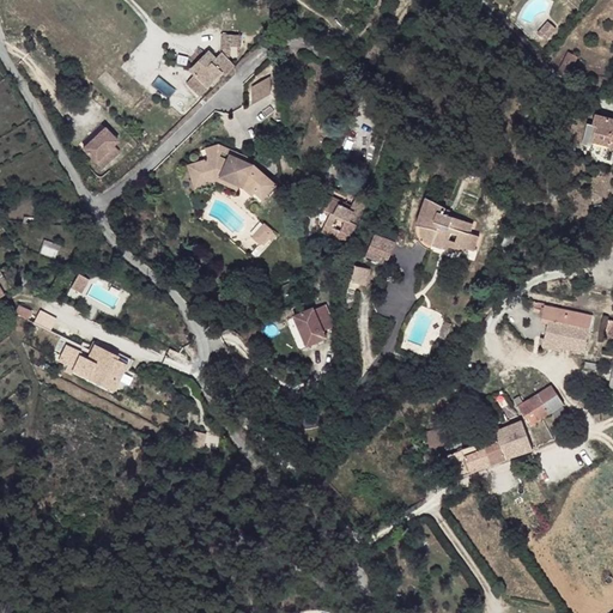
[(546,41),(557,29),(548,22),(538,34),(546,41)]
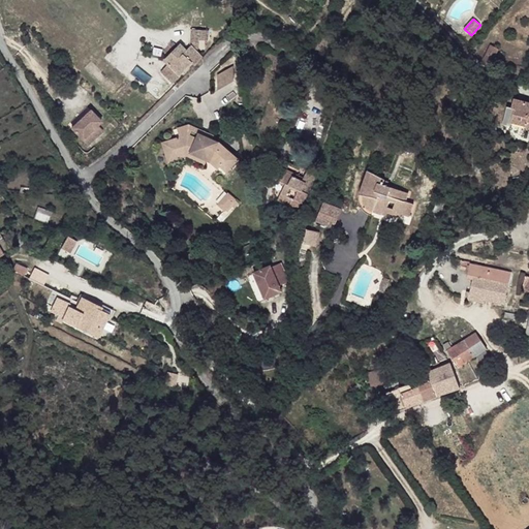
[(195,65),(203,57),(197,51),(199,49),(199,40),(208,40),(208,30),(191,29),(191,47),(186,51),(180,44),(164,60),(168,64),(161,71),(173,84),(192,62),(195,65)]
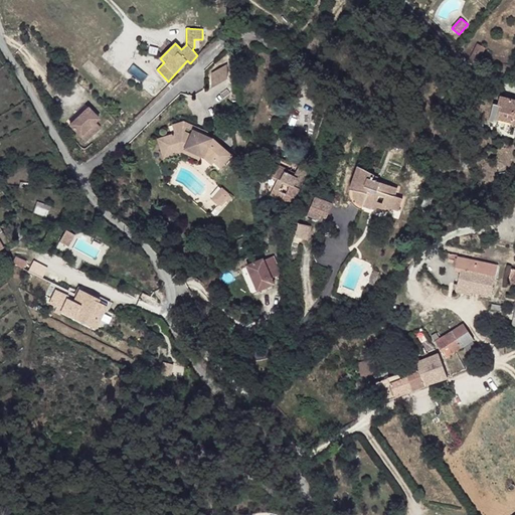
[(478,61),(485,47),(478,44),(471,57),(478,61)]
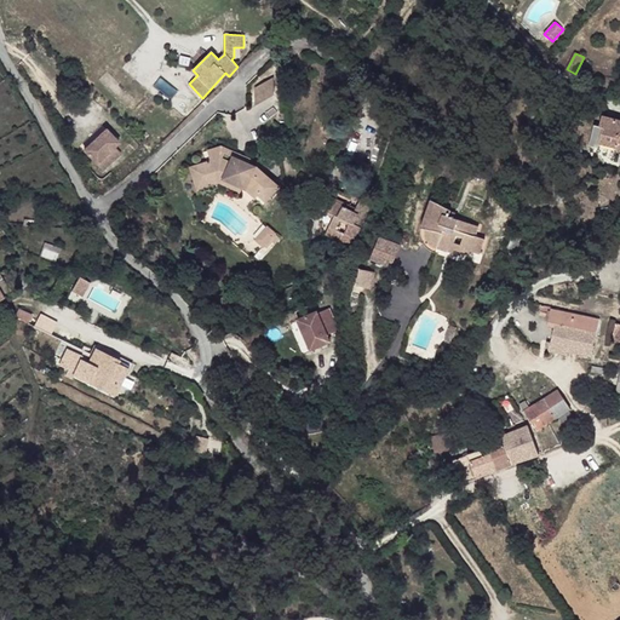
[(275,95),(274,78),(254,89),(256,105),(275,95)]
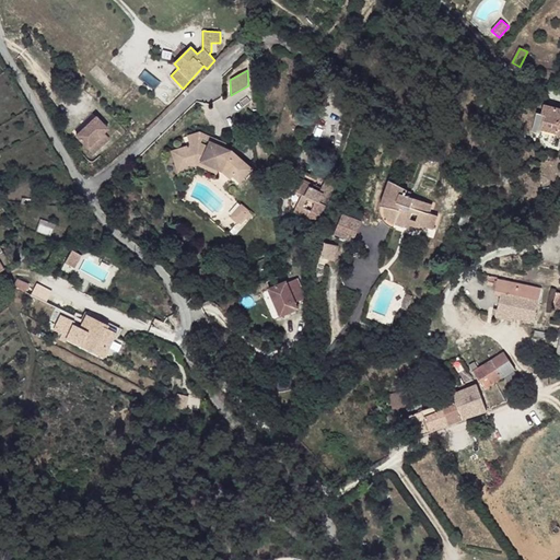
[(559,135),(559,108),(544,105),(541,114),(541,115),(545,116),(541,129),(558,133),(557,135),(559,135)]
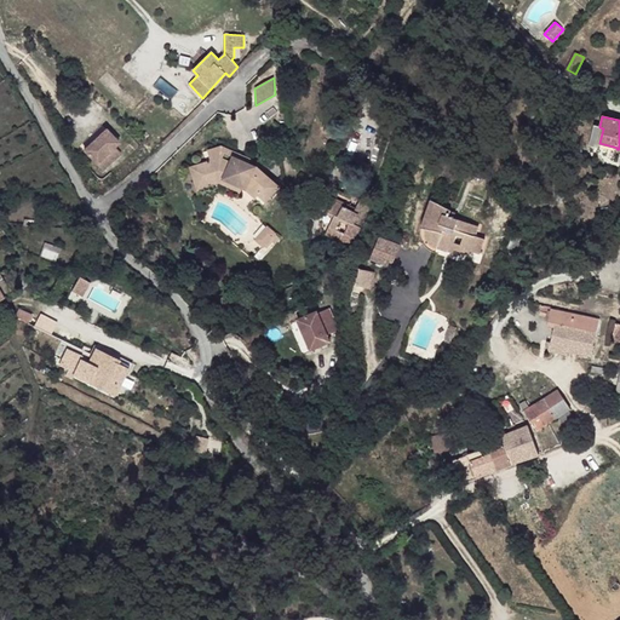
[(600,143),(603,128),(600,127),(600,126),(595,125),(590,145),(598,148),(600,143)]
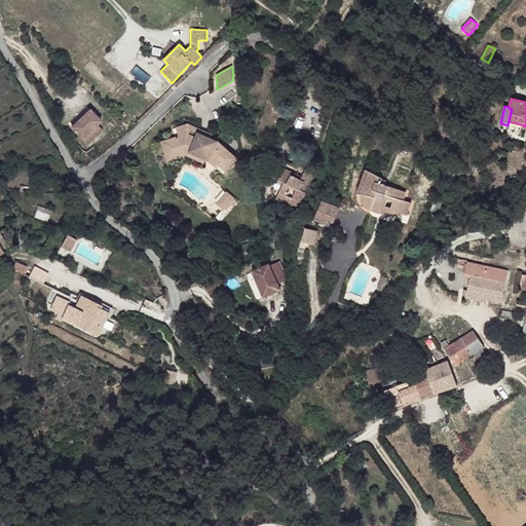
[(103,129),(98,124),(101,121),(90,110),(71,127),(87,144),(103,129)]
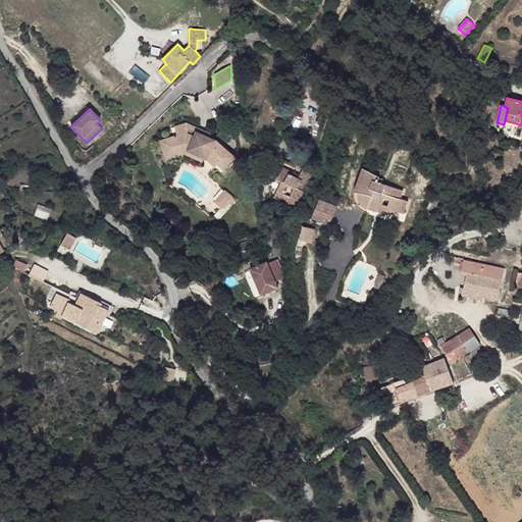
[(235,157),(216,140),(209,137),(196,132),(194,136),(188,134),(192,125),(187,123),(175,126),(178,136),(169,138),(174,153),(185,150),(204,158),(209,160),(214,165),(217,159),(226,167),(235,157)]
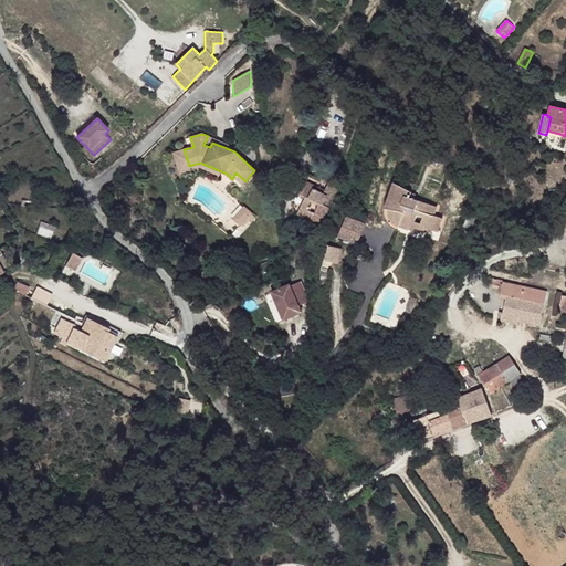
[(210,147),(212,143),(227,148),(229,145),(208,136),(203,145),(210,147)]
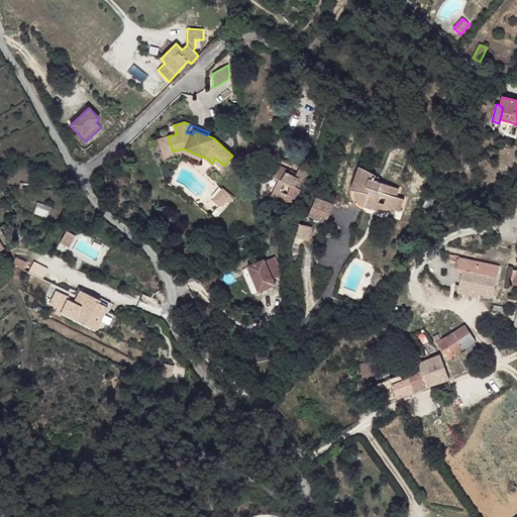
[(173,151),(168,136),(160,139),(165,158),(183,151),(201,160),(202,157),(183,148),(173,151)]
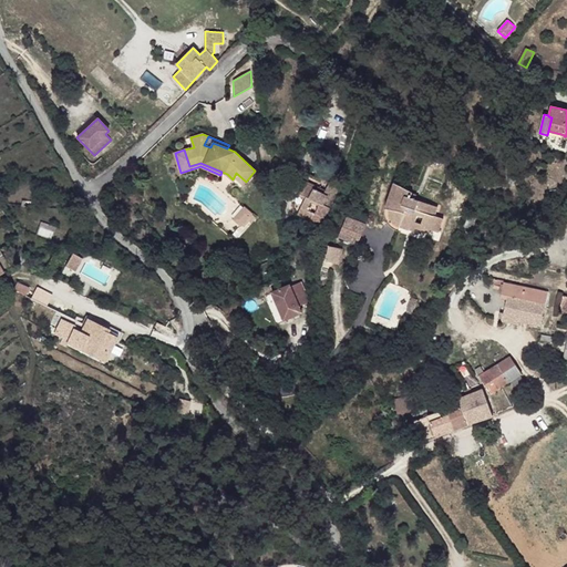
[(246,182),(236,173),(233,179),(235,181),(237,178),(244,184),(246,182)]
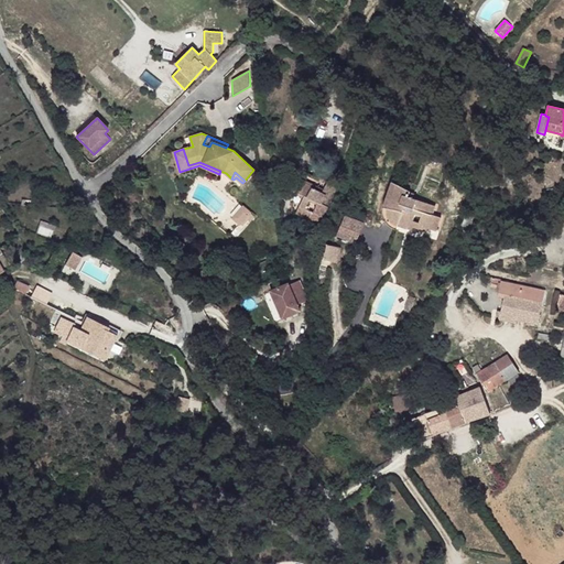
[(324,188),(304,179),(302,183),(322,193),(324,188)]
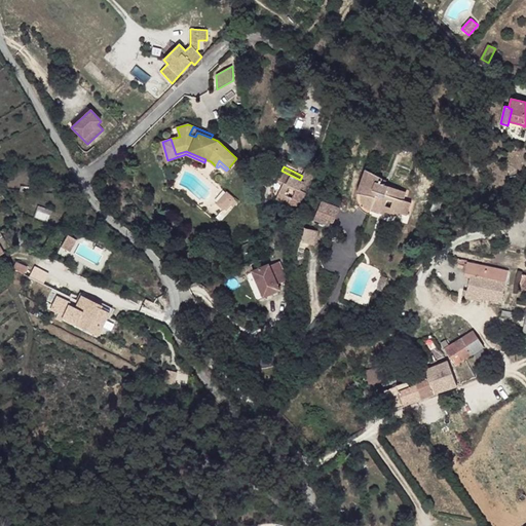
[(307,193),(315,172),(306,167),(302,176),(300,180),(282,171),(272,189),(279,192),(276,198),(287,204),(287,207),(295,211),(299,202),(301,202),(304,198),(307,193)]
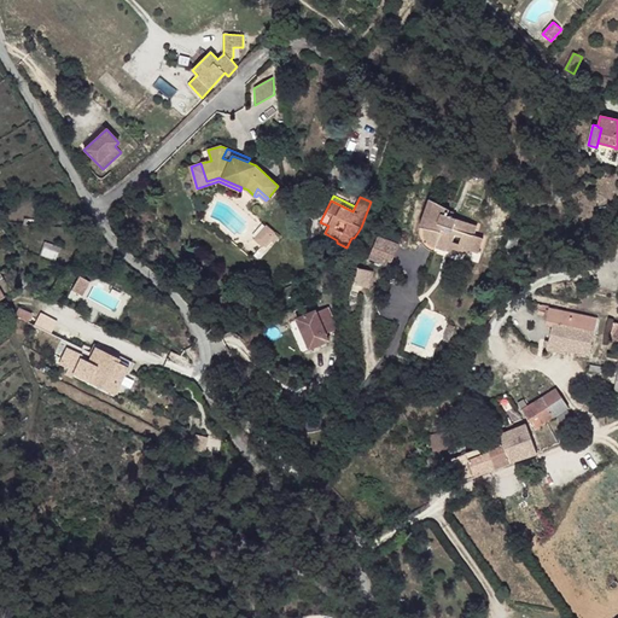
[(425,228),(435,202),(430,198),(419,227),(425,228)]
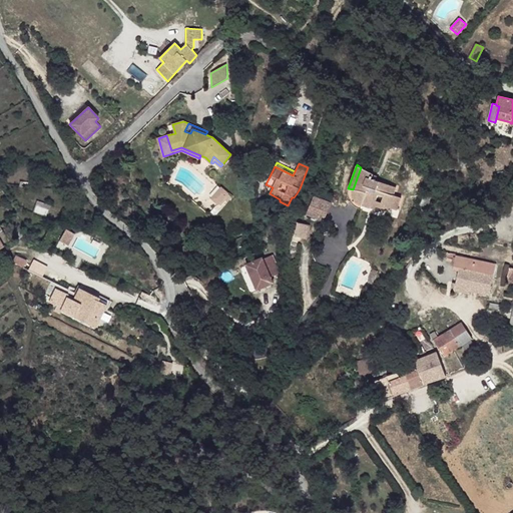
[(393,195),(396,186),(372,179),(374,173),(361,167),(353,189),(353,192),(353,194),(354,196),(354,198),(355,199),(356,200),(357,202),(362,204),(371,208),(372,204),(388,210),(389,207),(398,209),(402,197),(393,195)]
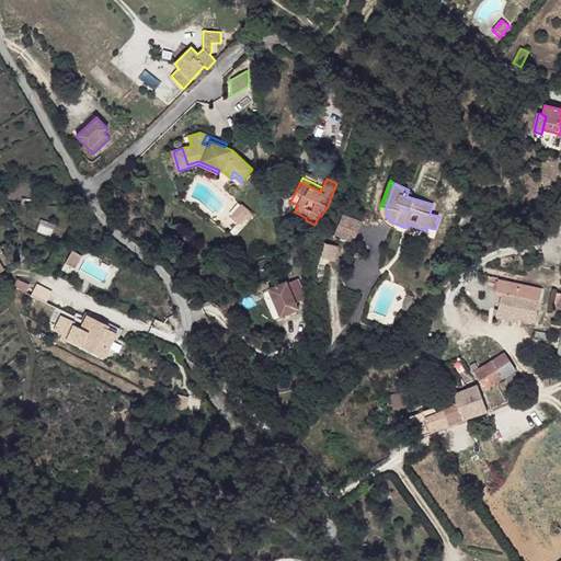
[(250,212),(241,204),(231,216),(239,224),(240,222),(250,212)]
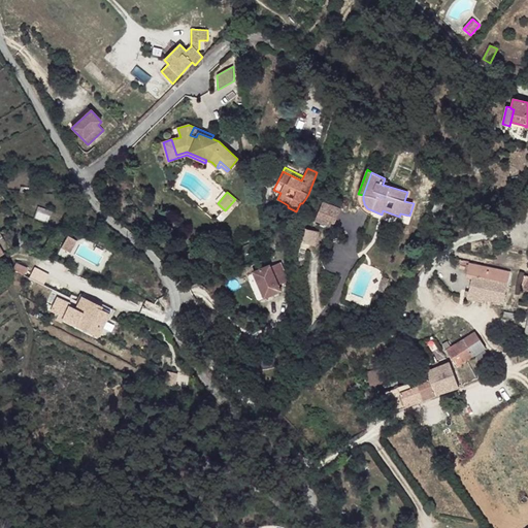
[(239,202),(235,199),(226,209),(228,211),(232,206),(234,208),(239,202)]
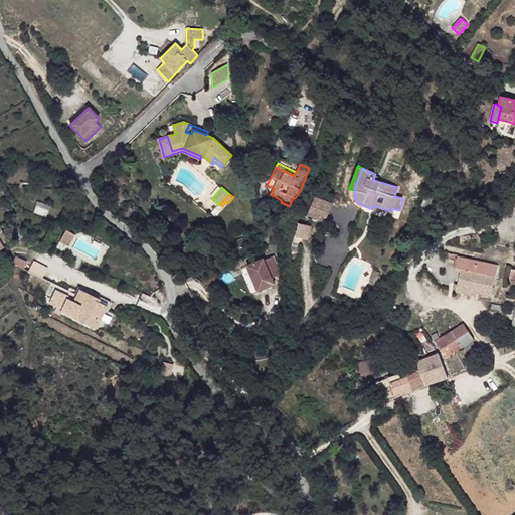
[(314,199),(308,215),(325,222),(332,206),(314,199)]
